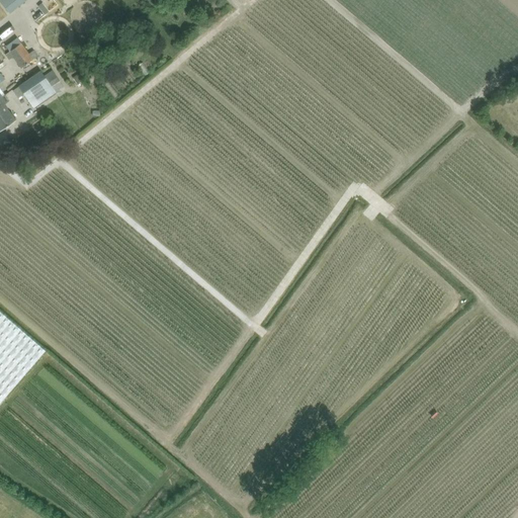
[(0,0),(10,12),(25,0),(0,0)]
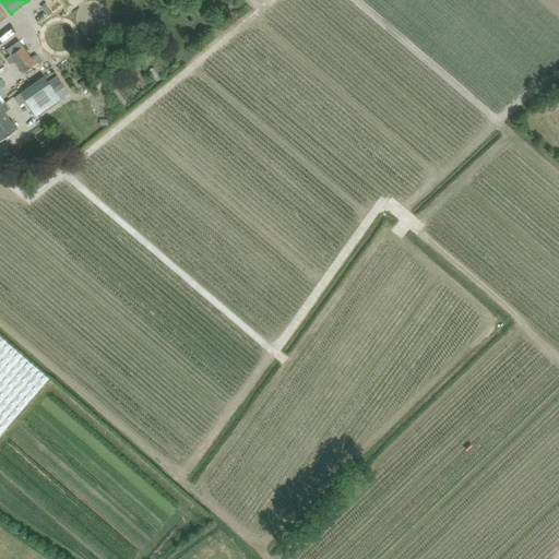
[(23,73),(35,64),(23,46),(10,56),(6,59),(10,64),(14,61),(23,73)]
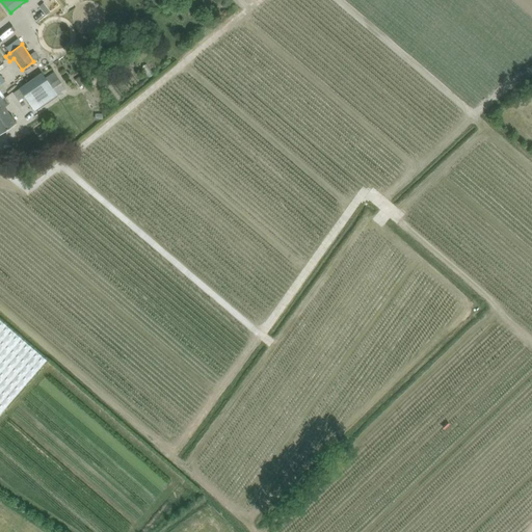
[(145,71),(154,77),(157,74),(149,67),(145,71)]
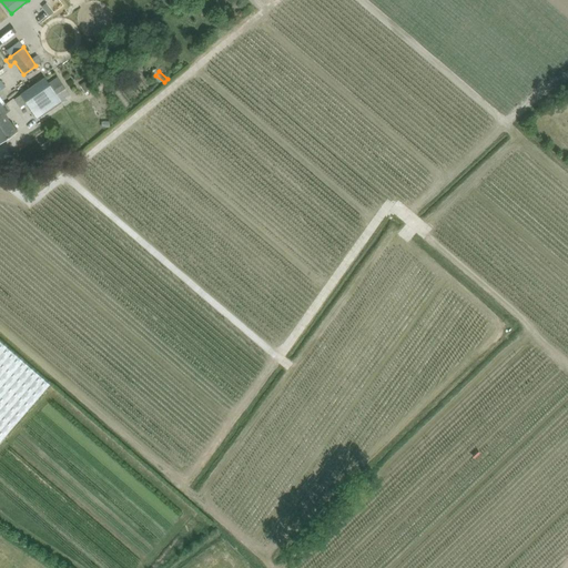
[(44,78),(21,94),(38,118),(54,107),(61,101),(57,94),(44,78)]
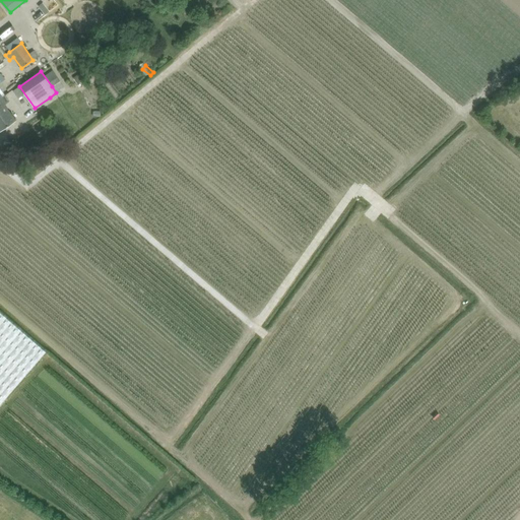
[(84,79),(80,73),(73,77),(77,84),(84,79)]
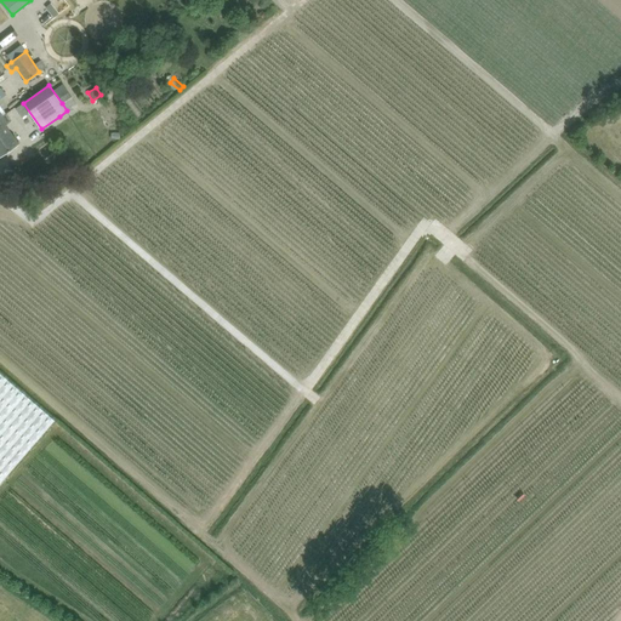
[(0,106),(0,155),(18,143),(5,124),(10,120),(0,106)]
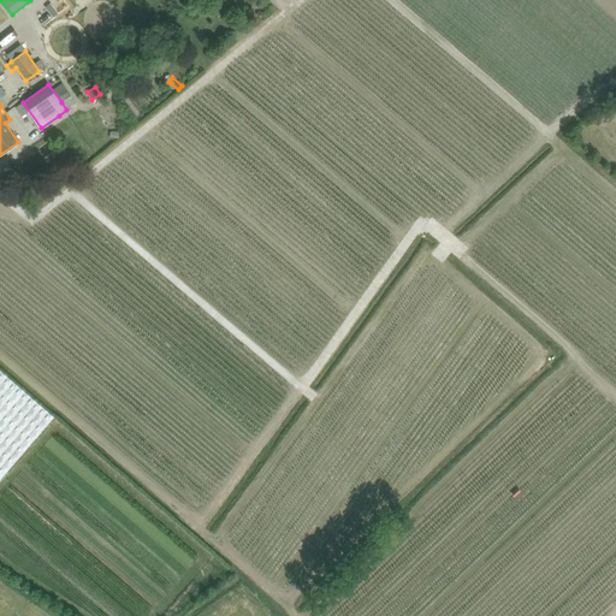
[(0,479),(54,416),(0,369),(0,479)]
